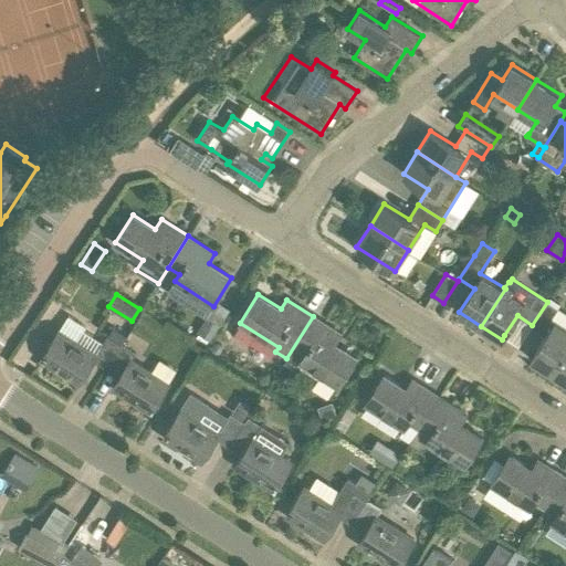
[(565,349),(565,328),(552,320),(558,308),(547,302),(532,325),(546,334),(531,358),(552,373),(565,349)]
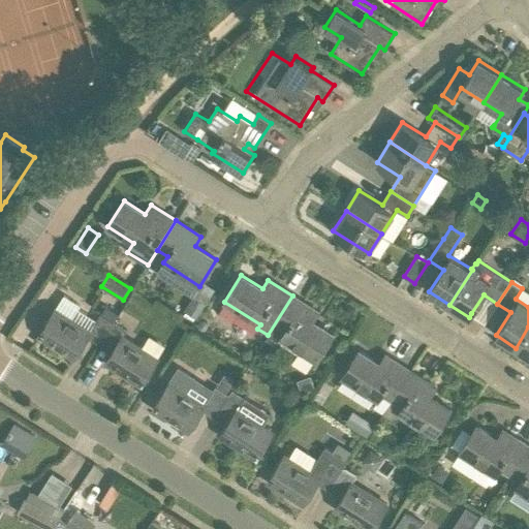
[(207,302),(195,294),(185,310),(196,318),(207,302)]
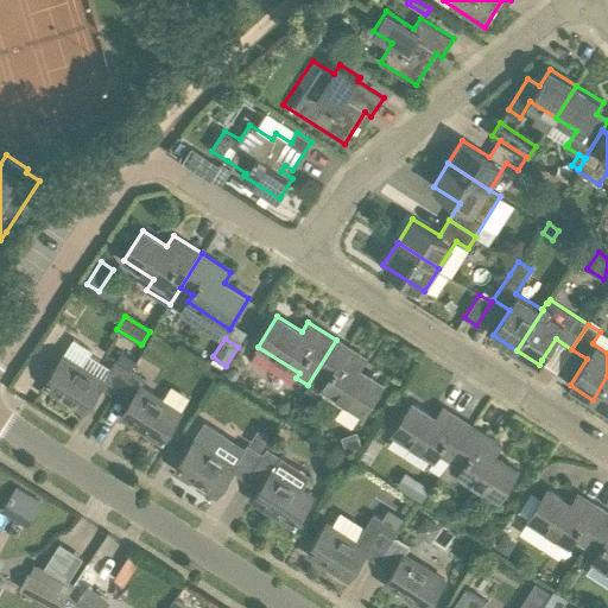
[(336,340),(308,385),(320,392),(322,387),(363,415),(384,384),(359,368),(366,358),(336,340)]
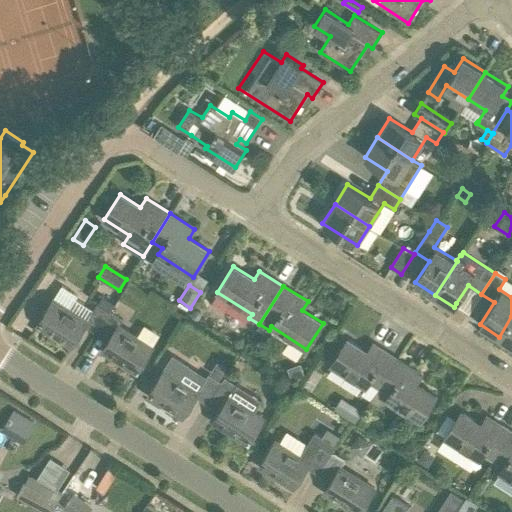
[(84,326),(96,333),(111,310),(98,302),(86,320),(53,299),(37,324),(71,346),(84,326)]
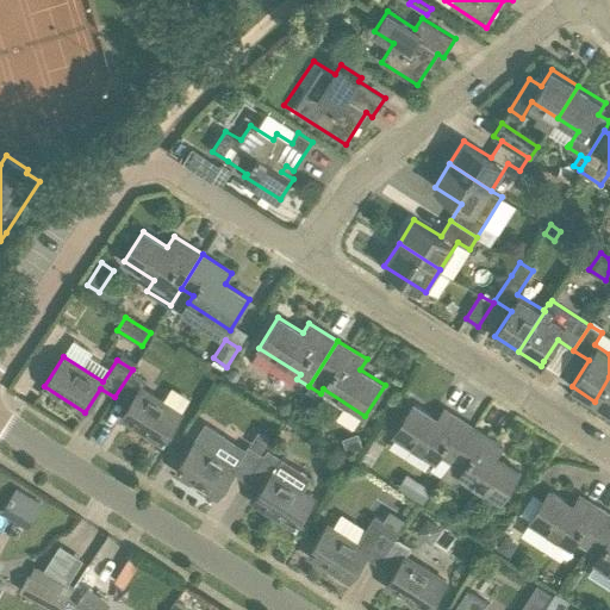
[(234,380),(238,379),(241,375),(240,371),(235,368),(231,369),(229,373),(230,378),(234,380)]
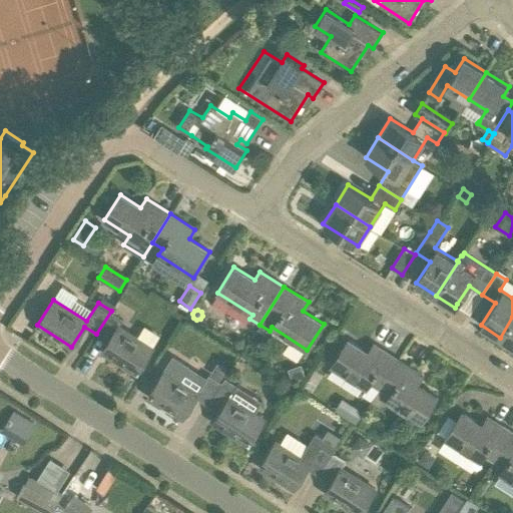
[(153,347),(118,326),(123,318),(111,311),(96,334),(108,342),(102,351),(136,373),(153,347)]
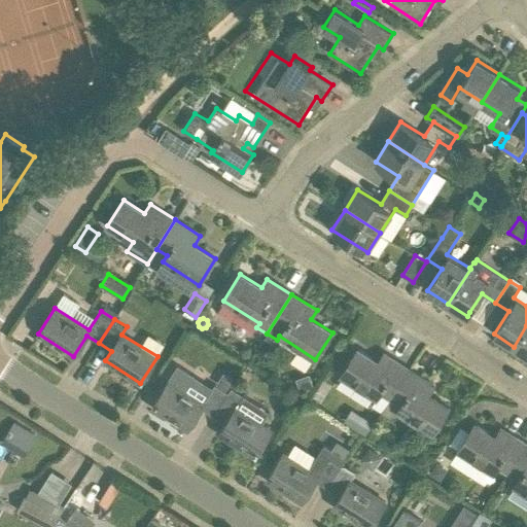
[(526,325),(514,347),(526,354),(526,325)]
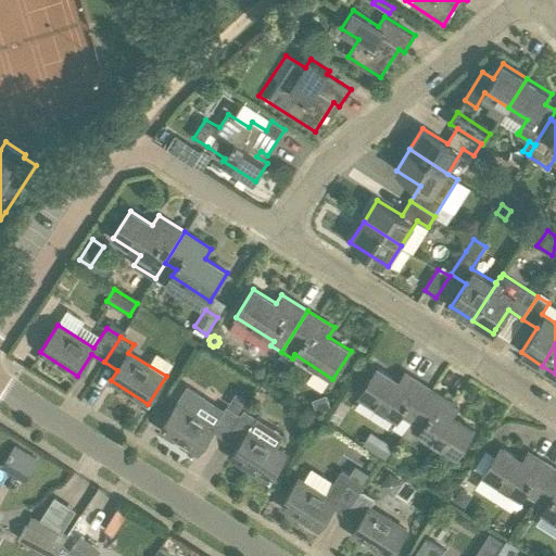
[(432,390),(405,373),(400,381),(378,367),(359,395),(399,420),(402,415),(412,421),(432,390)]
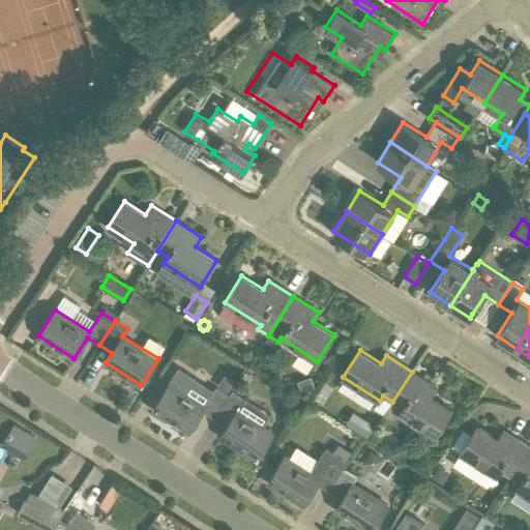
[(412,372),(392,402),(404,408),(400,414),(435,436),(452,410),(431,396),(437,387),(412,372)]
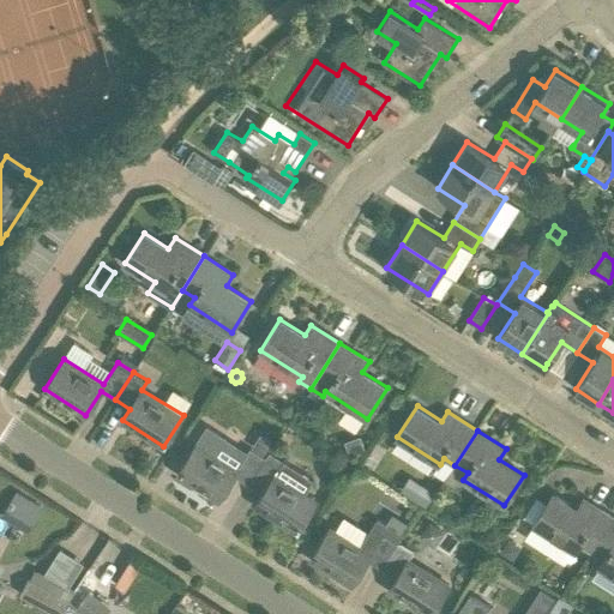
[(266,457),(270,452),(275,444),(260,434),(252,449),(266,457)]
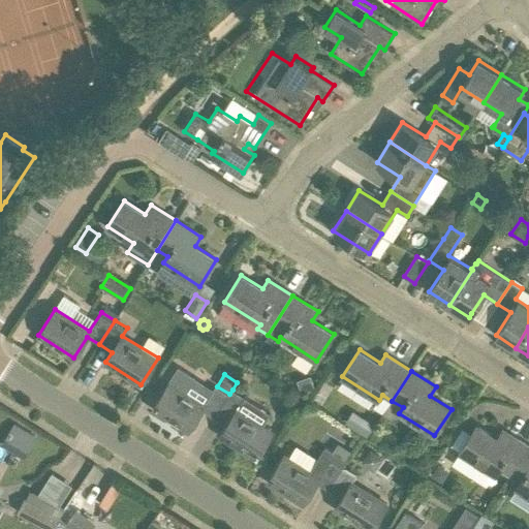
[(311,375),(298,380),(302,393),(315,389),(311,375)]
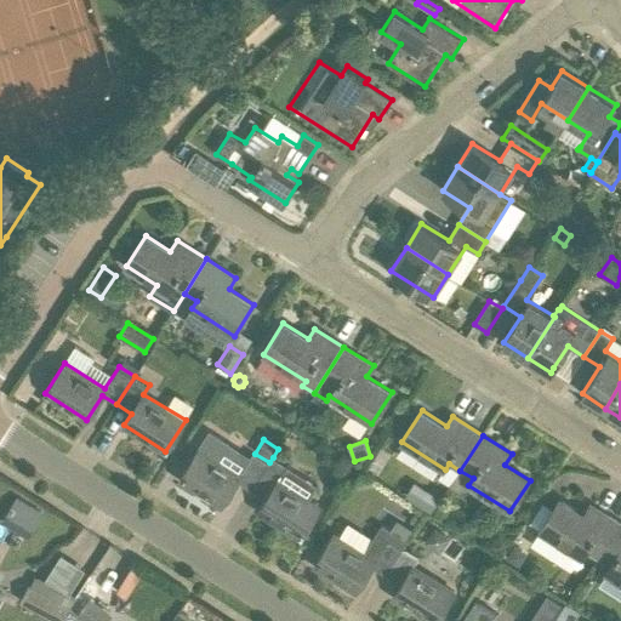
[(238,480),(252,490),(269,462),(255,454),(252,451),(239,473),(199,448),(180,479),(221,506),(238,480)]
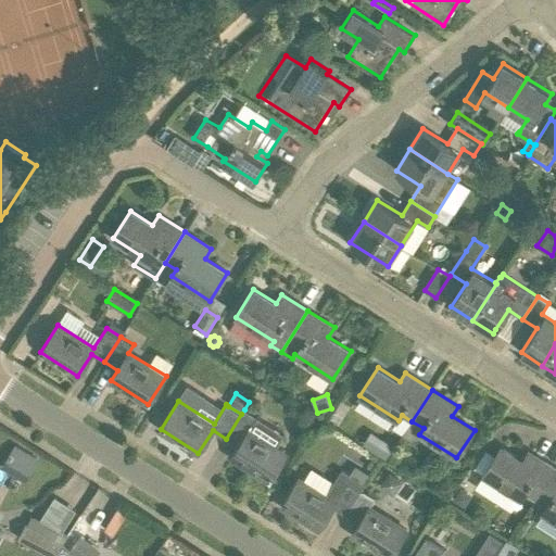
[(268,481),(287,454),(277,447),(285,434),(244,409),(241,414),(226,439),(238,446),(231,457),(268,481)]
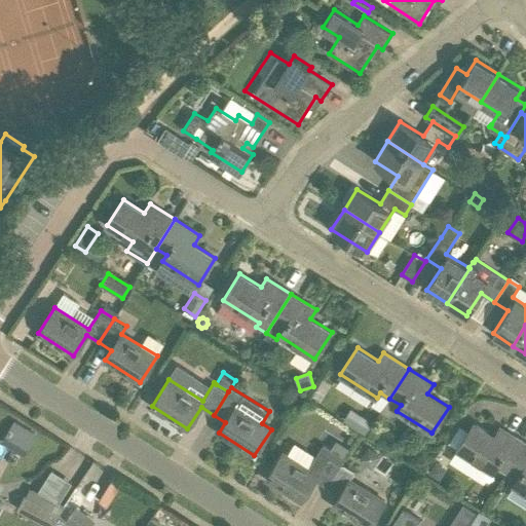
[(366,434),(373,422),(362,415),(354,426),(366,434)]
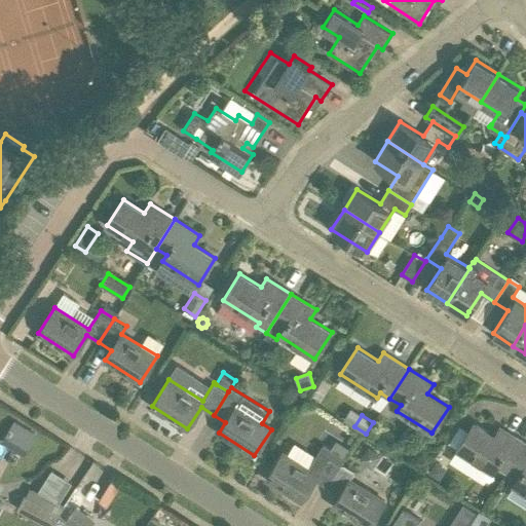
[(37,435),(14,420),(1,442),(24,455),(37,435)]
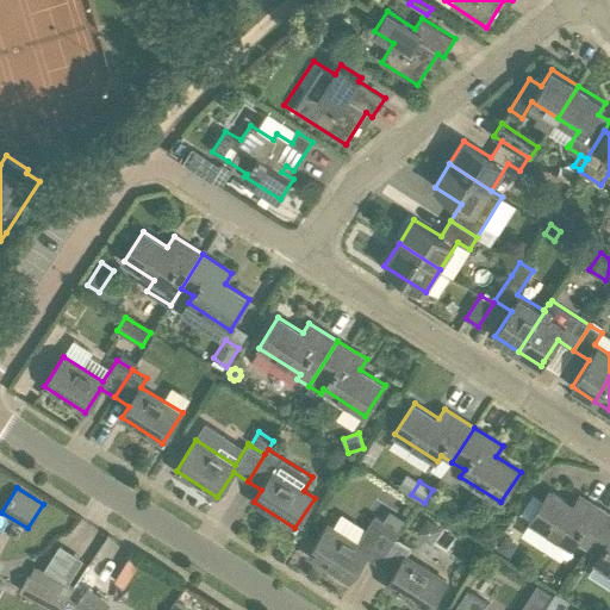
[(609,514),(580,496),(573,505),(549,490),(530,520),(572,547),(577,540),(587,547),(609,514)]
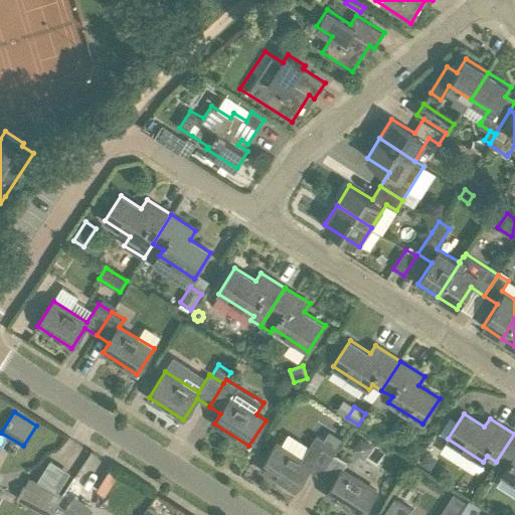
[(367,415),(359,427),(367,433),(375,420),(367,415)]
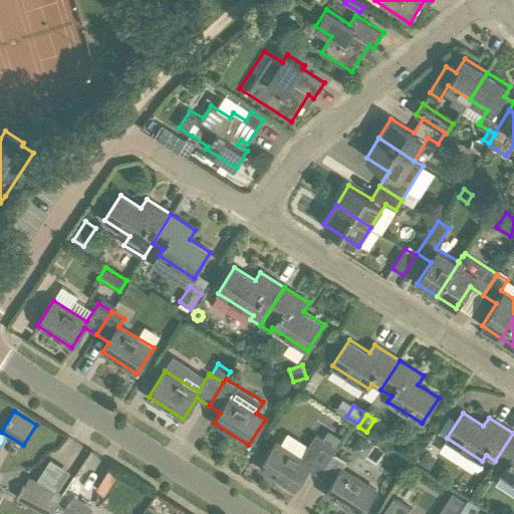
[(513,433),(495,461),(505,467),(501,473),(513,481),(513,433)]
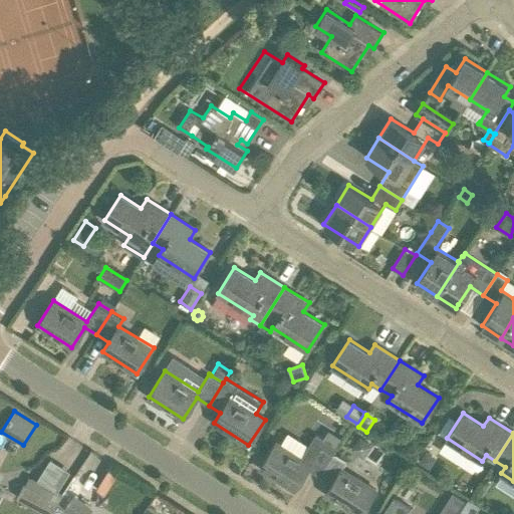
[(334,454),(333,453),(337,447),(316,434),(301,458),(276,442),(260,468),(294,490),(308,468),(320,476),(334,454)]
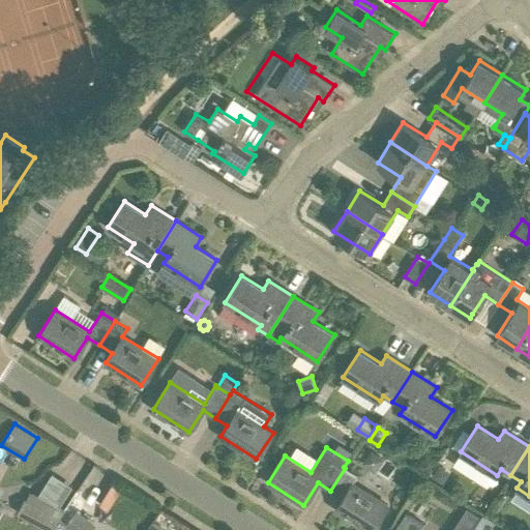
[(439,465),(432,476),(442,483),(449,472),(439,465)]
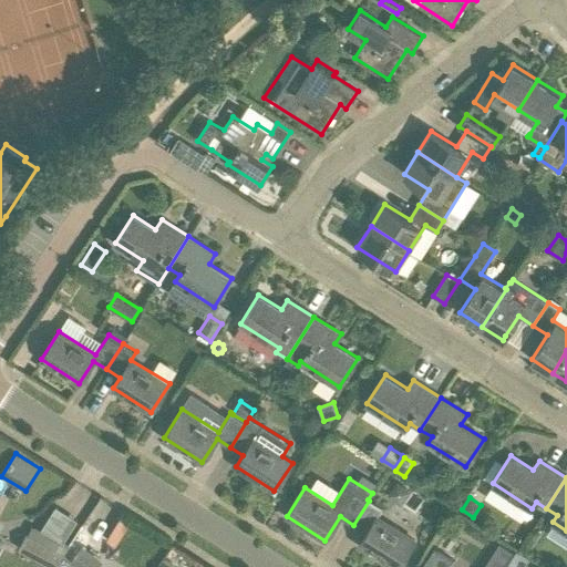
[(369,501),(353,525),(366,534),(359,545),(393,566),(398,566),(415,540),(378,517),(383,509),(369,501)]
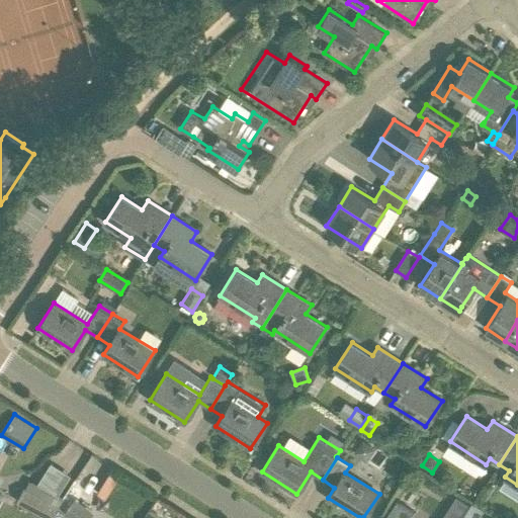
[(46,499),(24,488),(18,501),(51,517),(62,497),(59,495),(72,476),(74,471),(53,460),(37,486),(50,492),(46,499)]
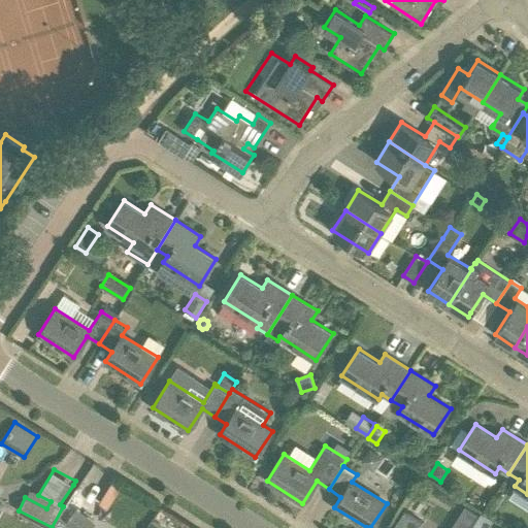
[(468,527),(477,515),(465,507),(457,521),(467,527),(468,527)]
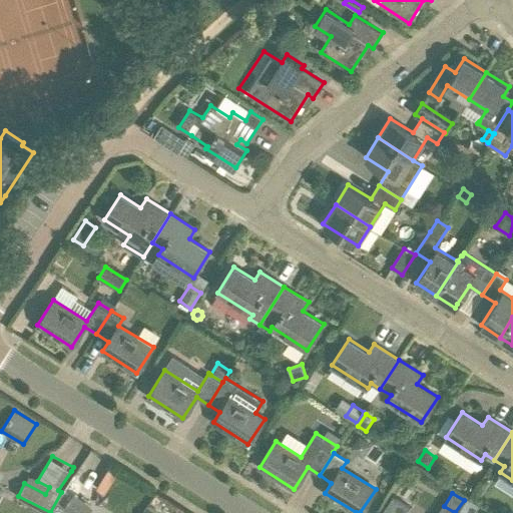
[(87,512),(92,507),(76,495),(66,509),(71,512),(87,512)]
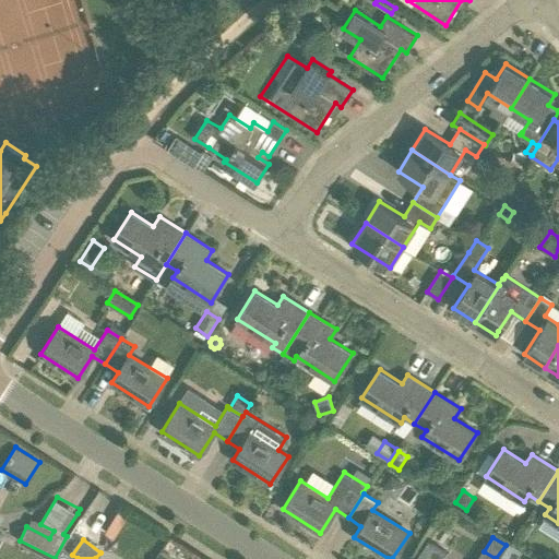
[(440,558),(445,551),(428,540),(417,557),(419,558),(440,558)]
